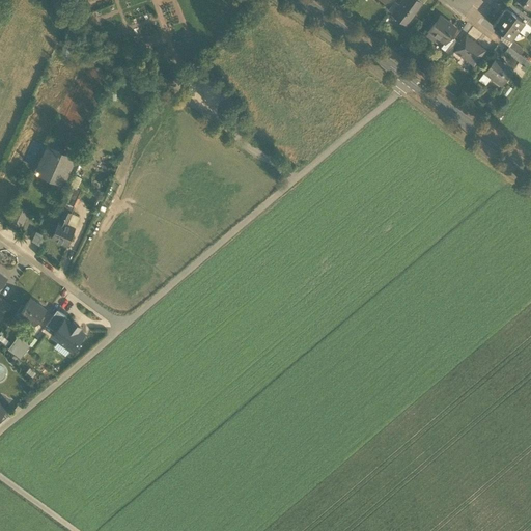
[(402,0),(399,5),(393,14),(406,23),(422,2),(419,0),(402,0)]
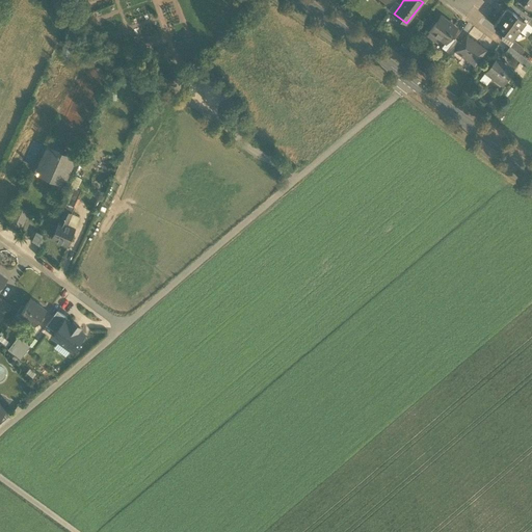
[(396,1),(389,10),(394,14),(400,5),(396,1)]
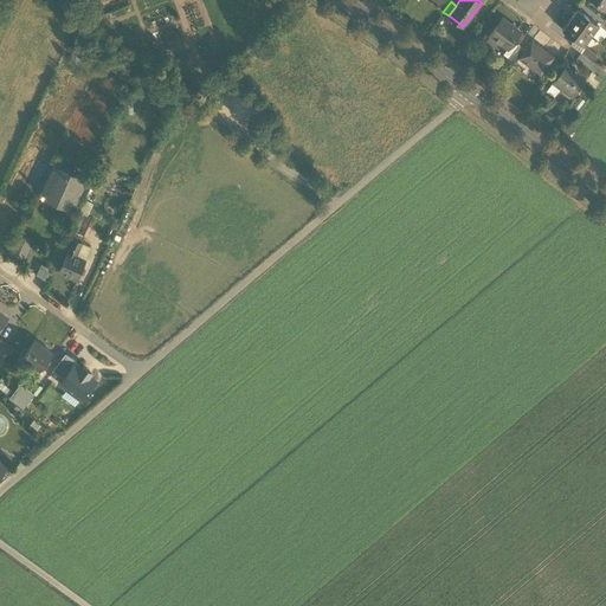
[(590,17),(578,8),(569,18),(591,34),(598,25),(599,24),(590,17)]
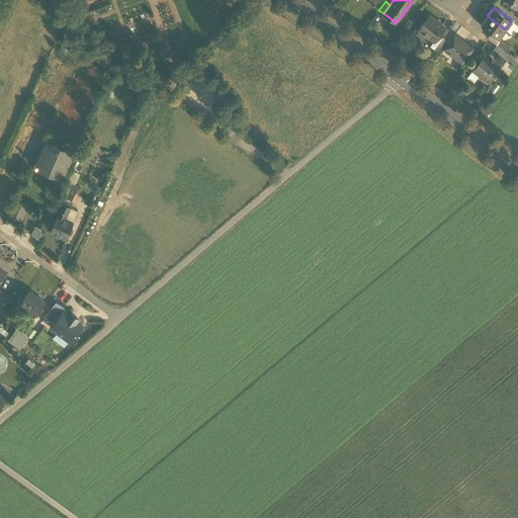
[(517,16),(507,9),(504,14),(512,20),(511,21),(513,22),(517,16)]
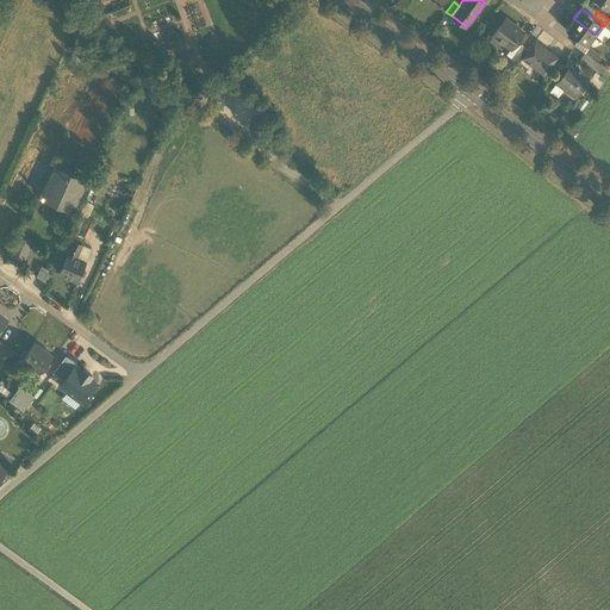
[(515,25),(505,18),(493,35),(496,32),(504,39),(502,42),(503,42),(510,48),(523,31),(522,32),(515,26),(515,25)]
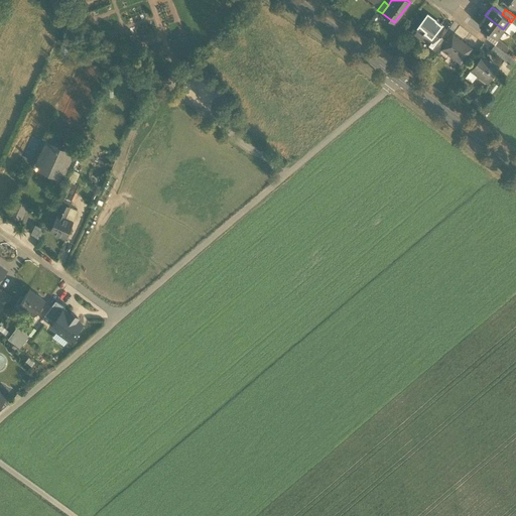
[(503,29),(485,15),(479,24),(496,38),(503,29)]
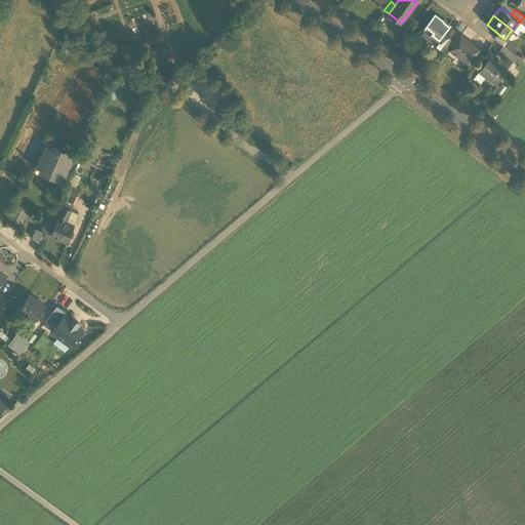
[(434,34),(427,28),(425,30),(421,35),(429,41),(433,36),(432,36),(434,34)]
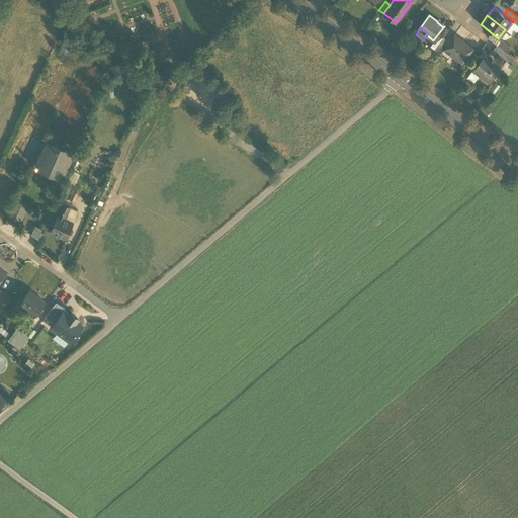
[(438,34),(431,45),(435,48),(443,38),(438,34)]
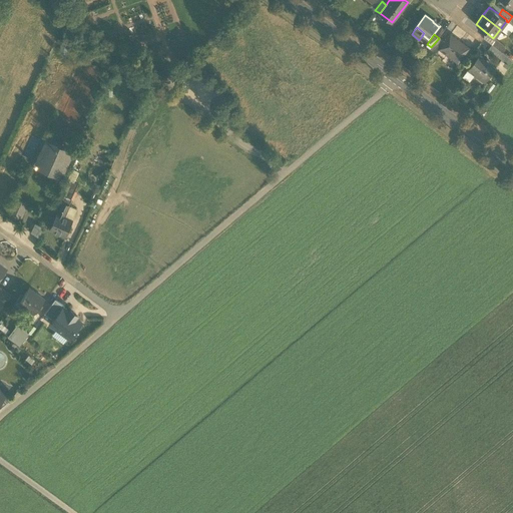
[(468,47),(450,34),(439,48),(457,62),(468,47)]
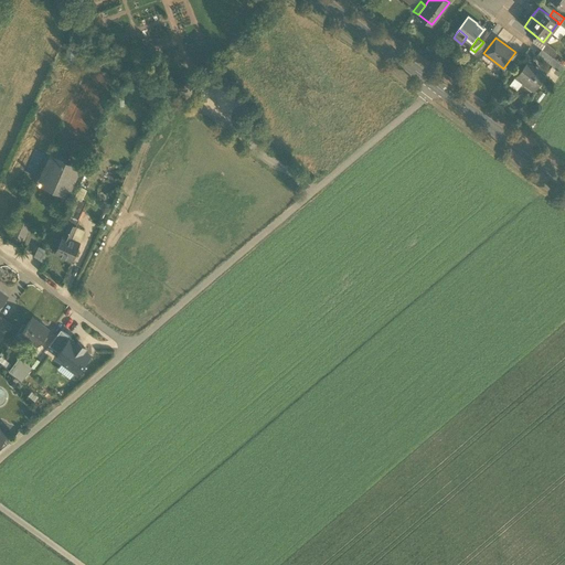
[(483,41),(475,53),(480,57),(489,45),(483,41)]
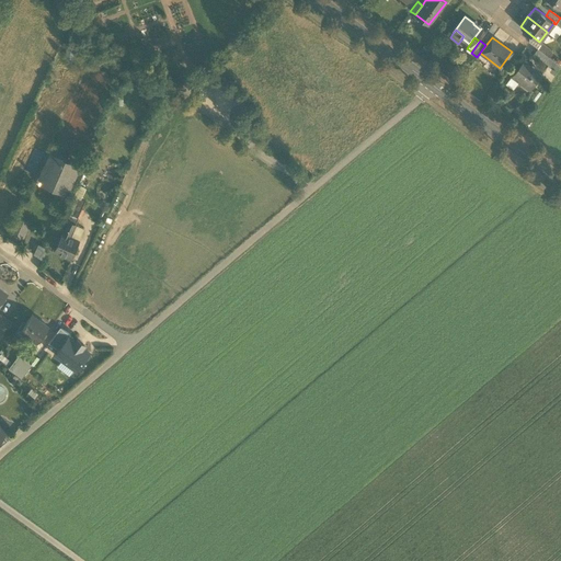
[(552,50),(541,43),(538,48),(548,56),(552,50)]
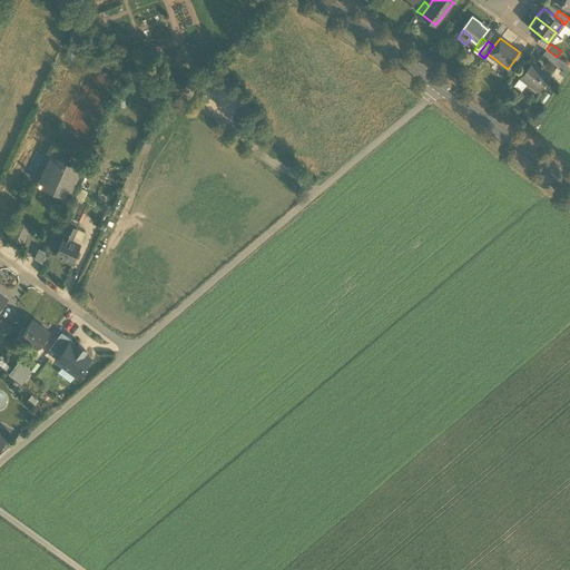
[(557,57),(547,49),(542,55),(552,64),(557,57)]
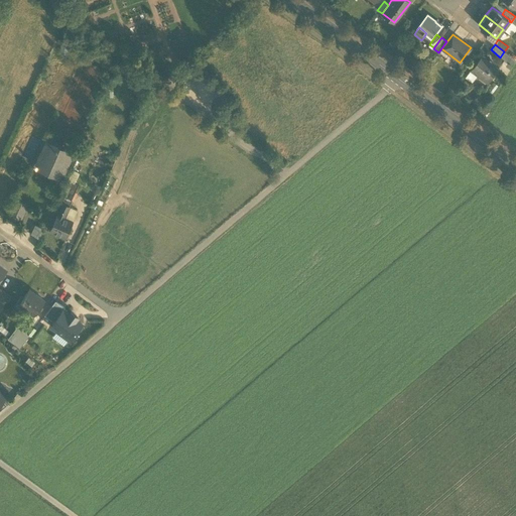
[(515,60),(504,51),(500,57),(508,62),(506,66),(510,69),(515,60)]
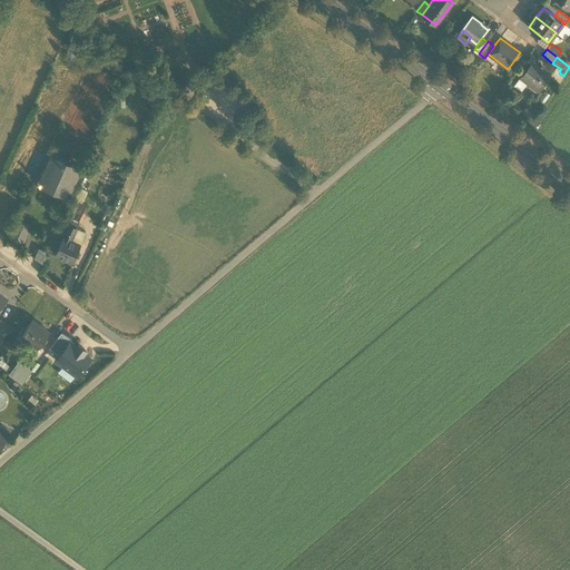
[(531,61),(520,77),(538,91),(550,75),(531,61)]
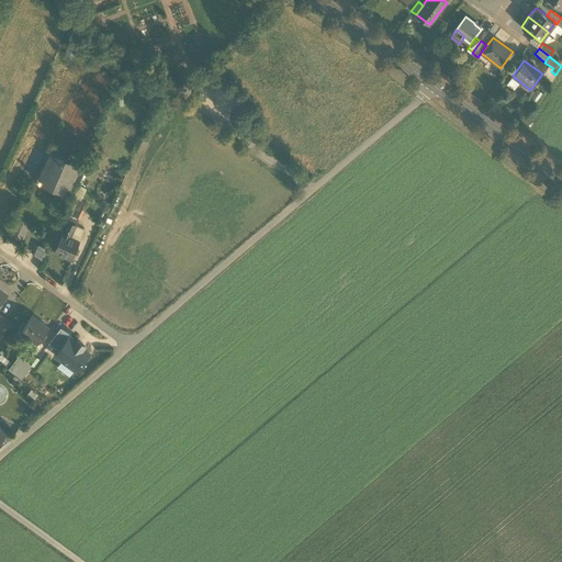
[(77,167),(52,156),(41,180),(41,181),(46,183),(48,181),(67,189),(77,167)]
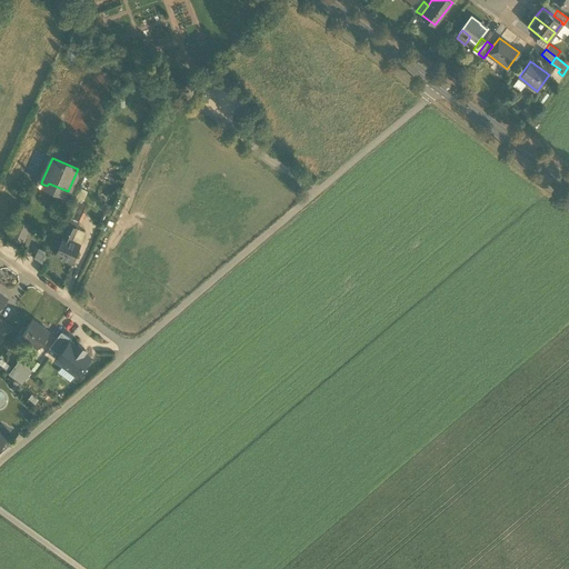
[(77,200),(69,217),(78,220),(85,205),(77,200)]
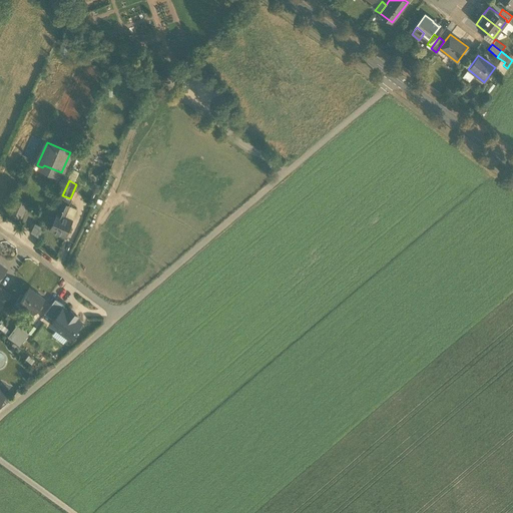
[(70,198),(62,195),(59,202),(61,203),(62,202),(68,205),(71,199),(70,198)]
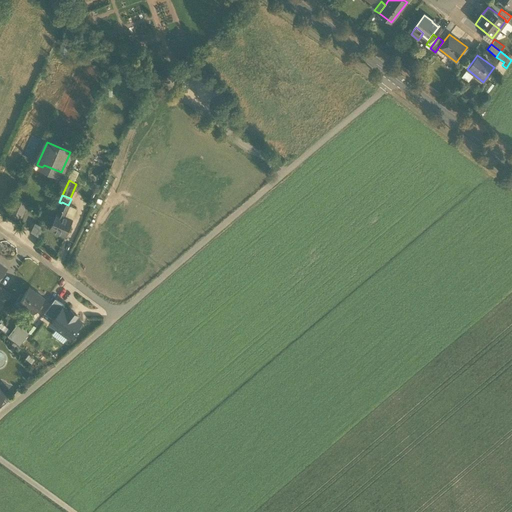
[(26,204),(16,199),(9,215),(20,220),(26,204)]
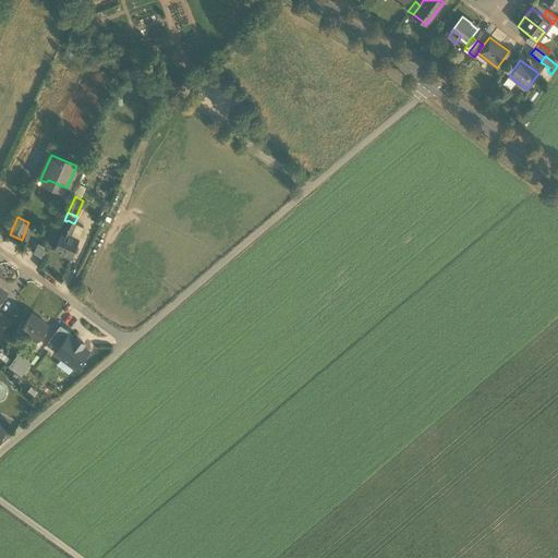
[(74,223),(68,220),(67,221),(62,232),(70,235),(74,223)]
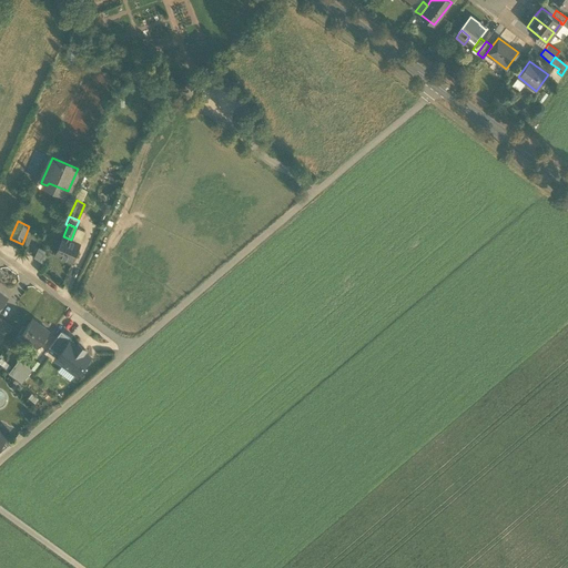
[(63,236),(54,254),(71,262),(80,243),(71,240),(63,236)]
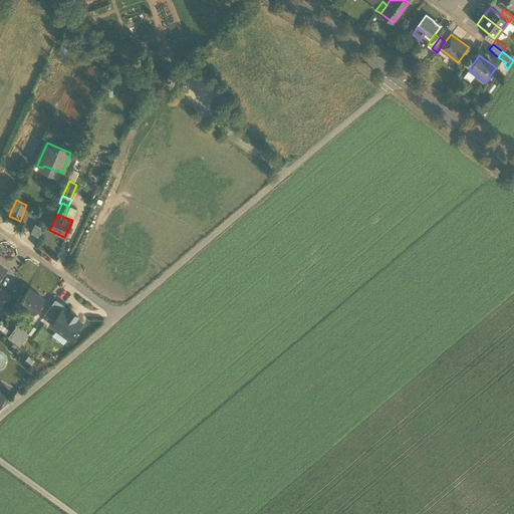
[(32,233),(41,237),(45,227),(36,223),(32,233)]
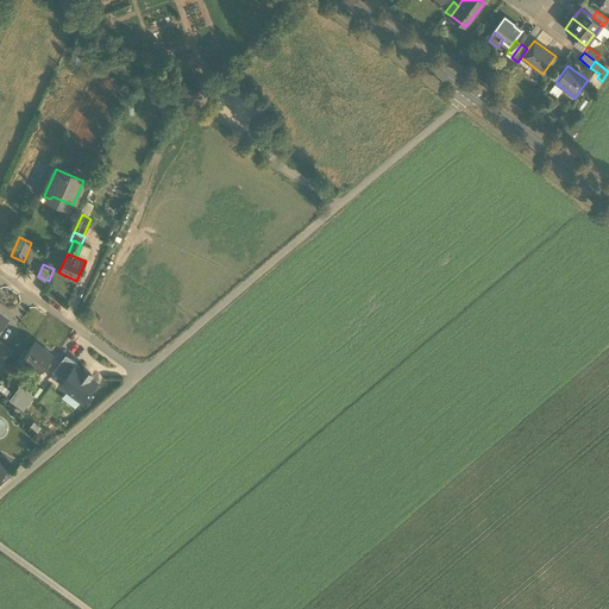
[(52,355),(35,341),(23,358),(30,364),(41,371),(52,355)]
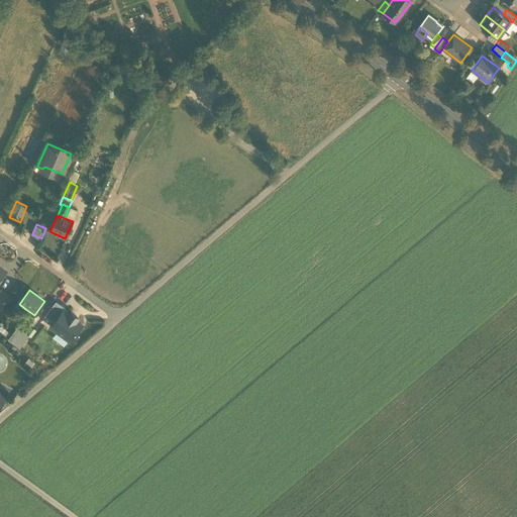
[(8,297),(0,291),(0,305),(1,307),(8,297)]
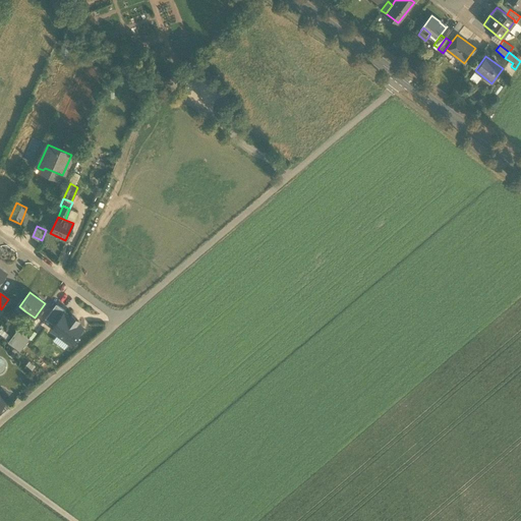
[(55,325),(64,312),(65,310),(57,303),(45,319),(55,325)]
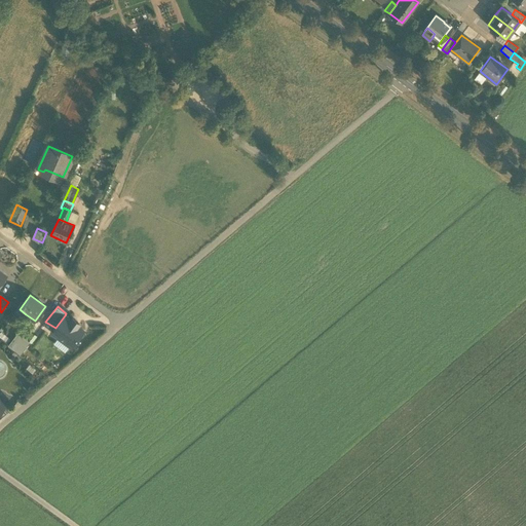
[(20,309),(17,308),(13,313),(22,320),(26,314),(20,309)]
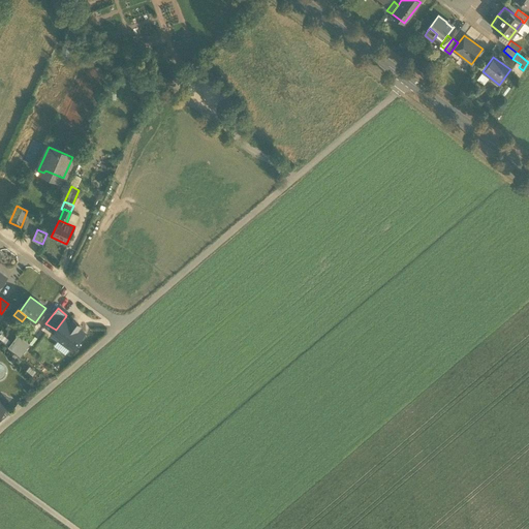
[(71,348),(84,332),(78,328),(80,325),(72,320),(70,322),(65,317),(56,330),(53,334),(71,348)]
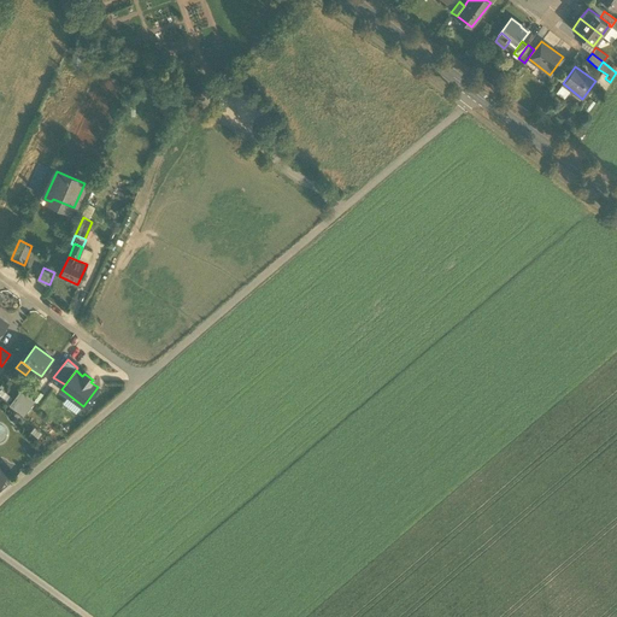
[(33,400),(19,391),(9,405),(22,415),(33,400)]
